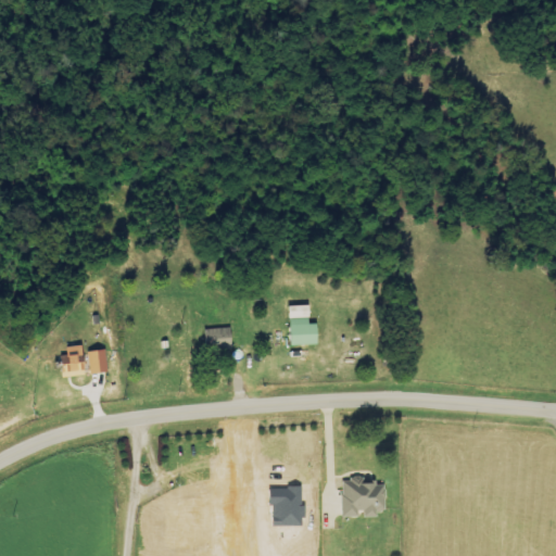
[(318,345),(317,325),(310,325),(310,306),(289,306),(291,345),(318,345)]
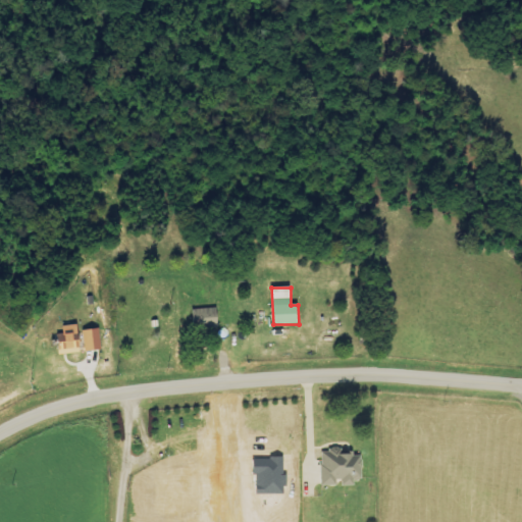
[(216,325),(214,308),(192,310),(194,327),(216,325)]
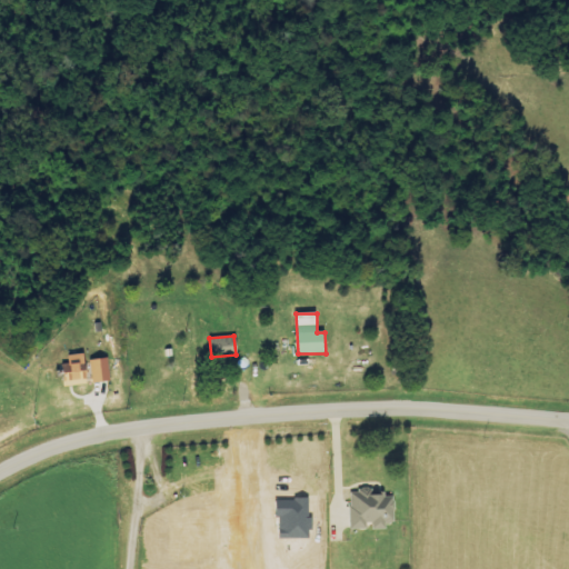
[(62,366),(65,387),(85,385),(82,365),(85,365),(83,355),(68,356),(69,366),(62,366)]
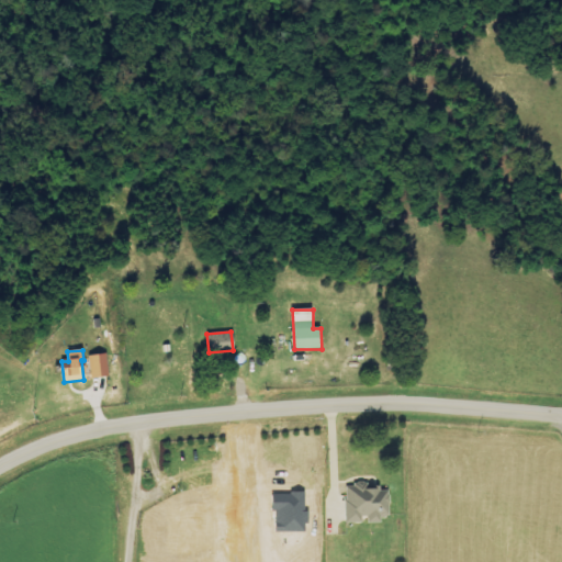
[(91,380),(110,377),(105,353),(88,357),(91,380)]
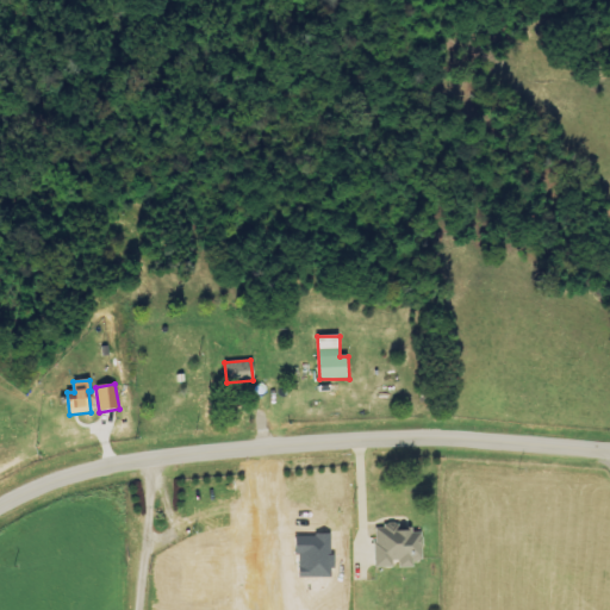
[(424,564),(421,526),(374,529),(377,568),(397,566),(397,565),(424,564)]
